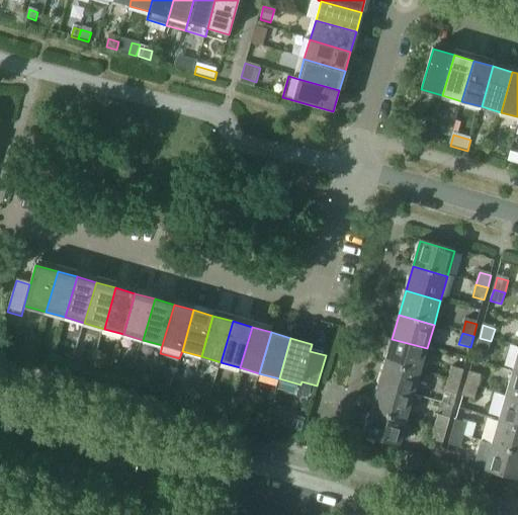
[(491,341),(480,338),(477,349),(488,352),(491,341)]
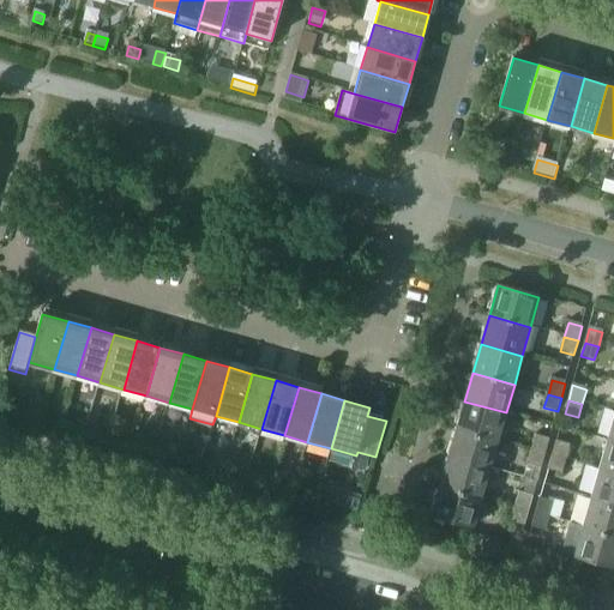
[(464,402),(456,429),(498,441),(506,412),(464,402)]
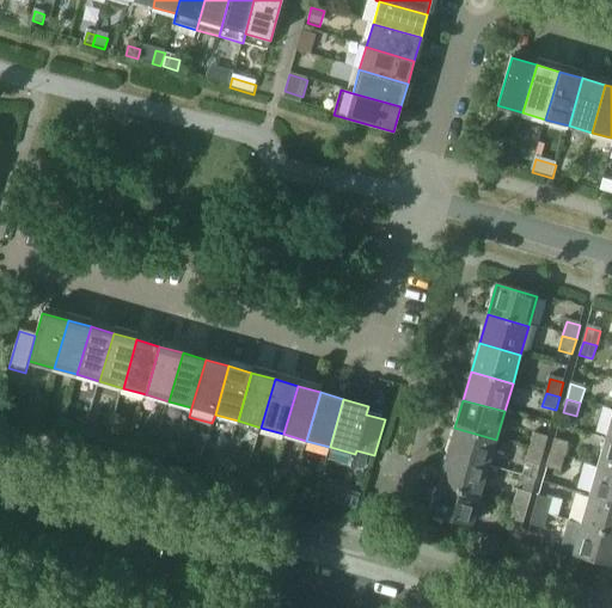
[(20,413),(19,416),(38,421),(42,410),(20,413)]
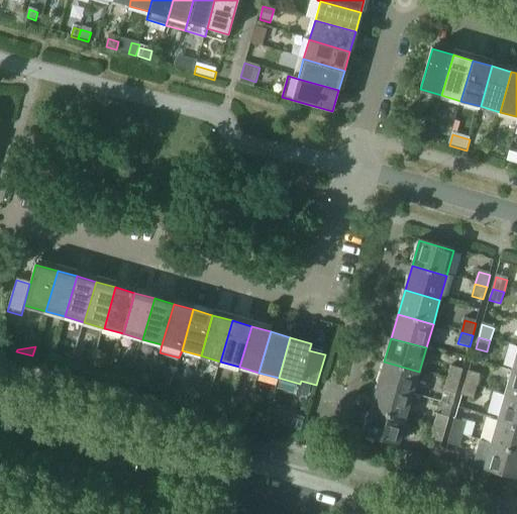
[(72,367),(74,358),(69,357),(65,360),(64,364),(72,367)]
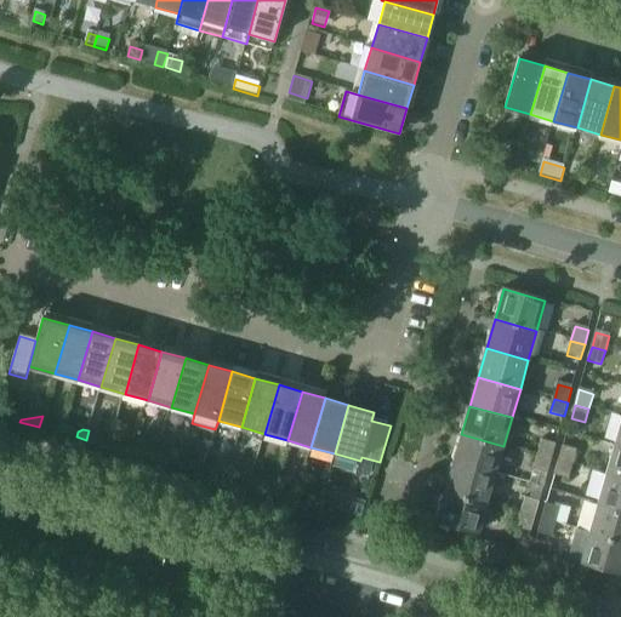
[(461,434),(454,463),(495,475),(503,446),(461,434)]
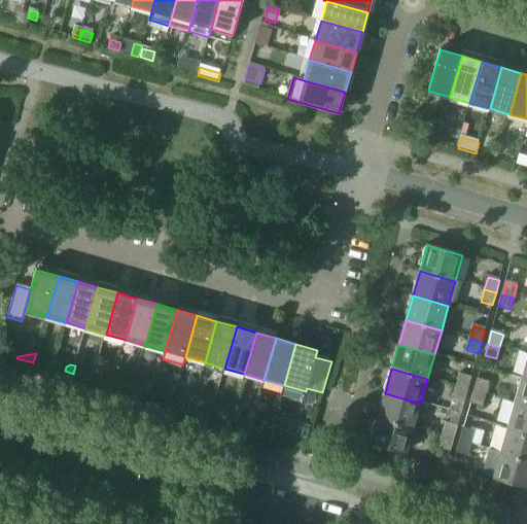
[(460,375),(456,387),(467,391),(471,378),(460,375)]
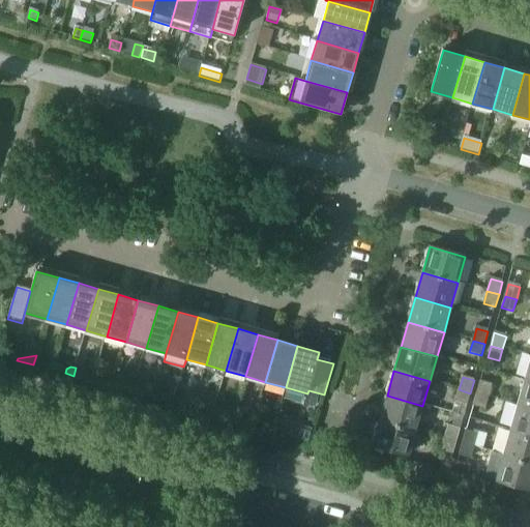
[(116,379),(114,386),(124,389),(126,382),(116,379)]
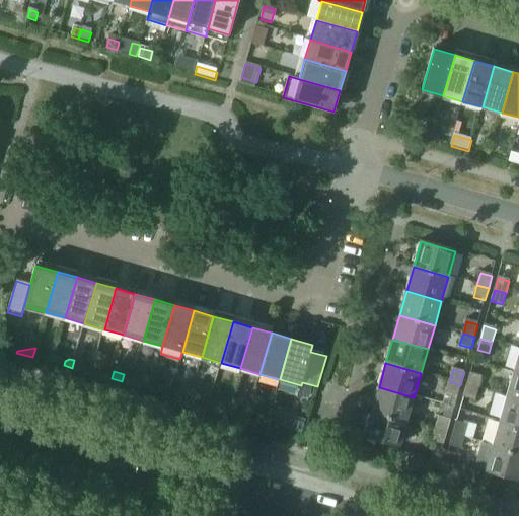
[(134,374),(131,385),(139,387),(141,379),(139,375),(134,374)]
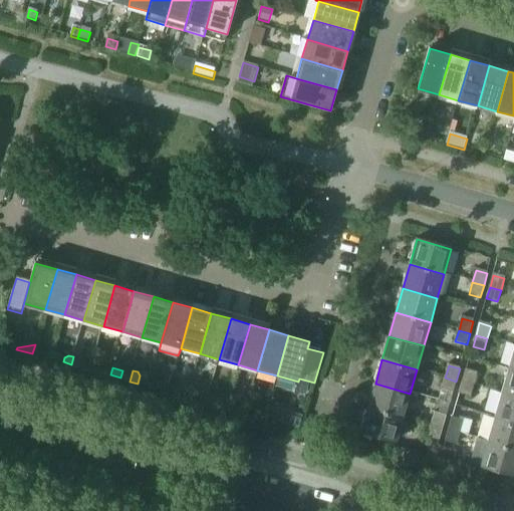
[(466,370),(462,382),(473,386),(477,373),(466,370)]
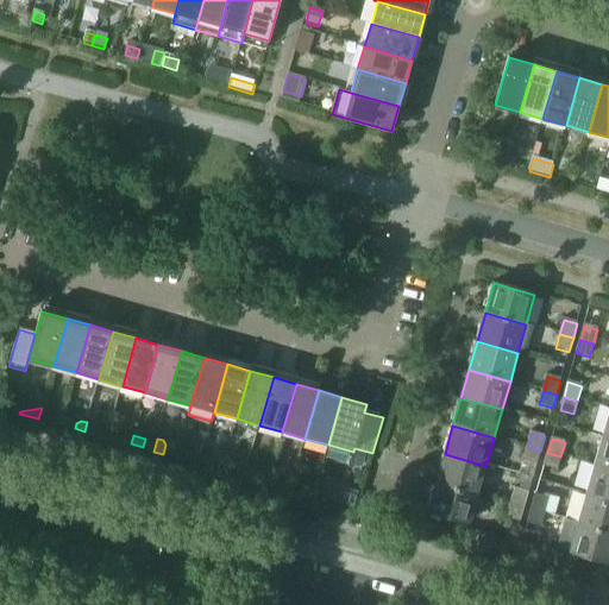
[(608,440),(602,439),(595,466),(608,471),(608,440)]
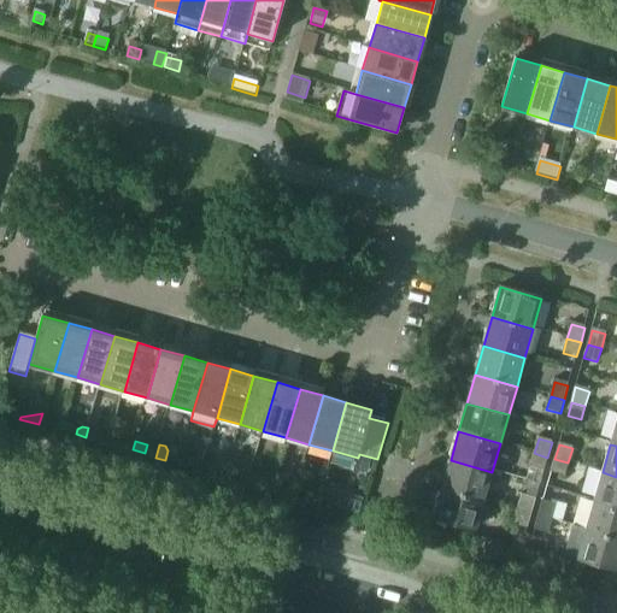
[(547,458),(534,453),(530,467),(544,471),(547,458)]
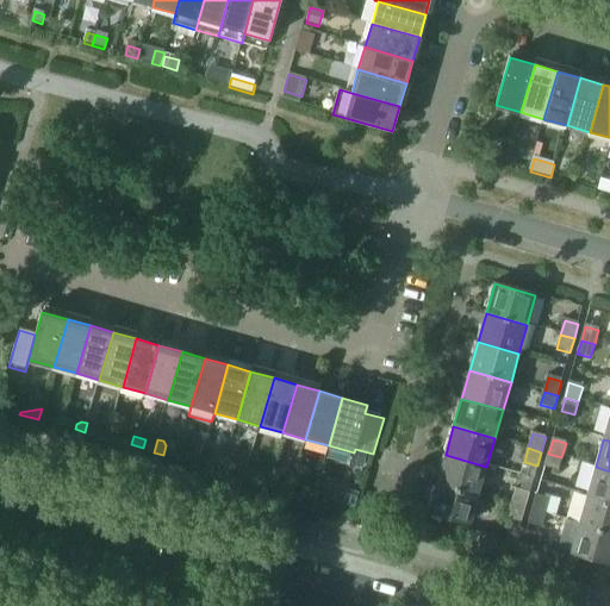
[(211,454),(207,466),(222,469),(224,458),(211,454)]
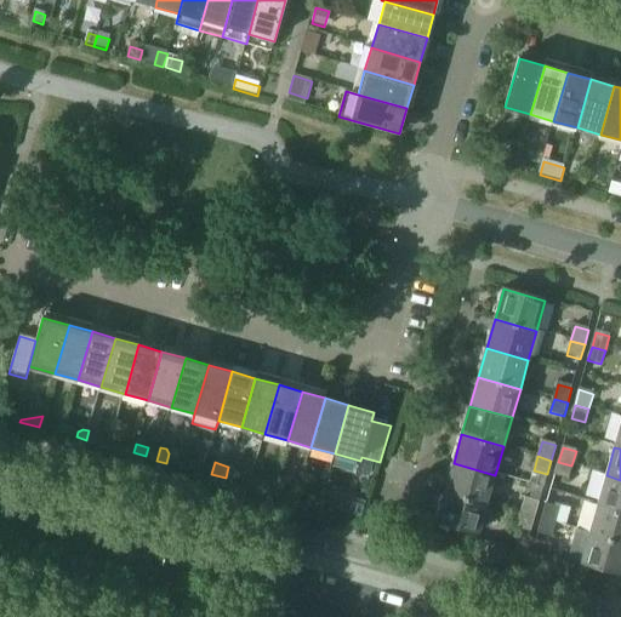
[(571,466),(558,462),(554,476),(568,480),(571,466)]
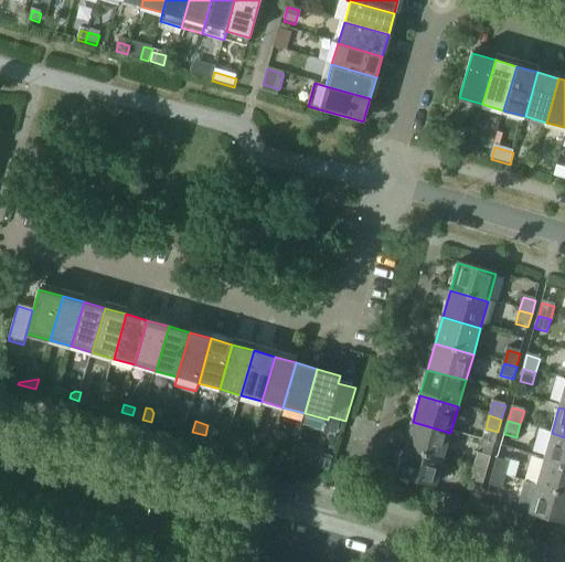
[(413,422),(405,448),(443,459),(450,433),(413,422)]
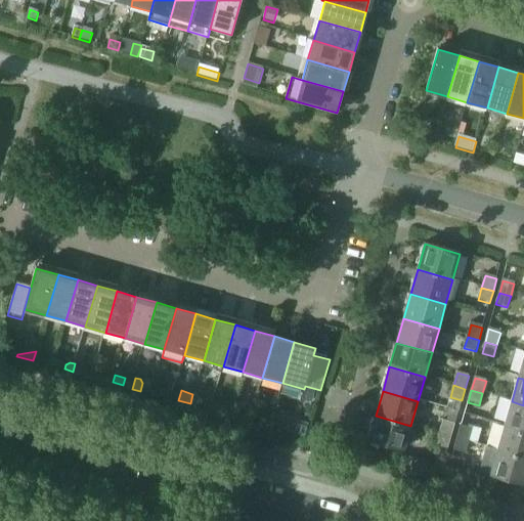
[(523,405),(512,401),(505,426),(523,431),(523,405)]
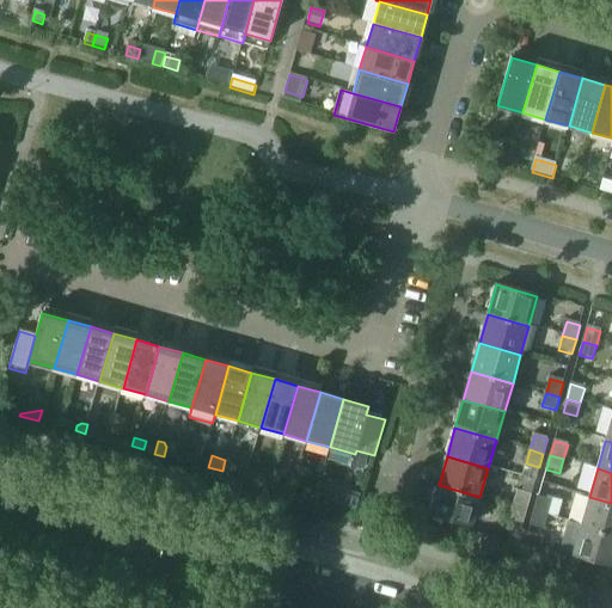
[(273,478),(269,486),(291,492),(293,484),(273,478)]
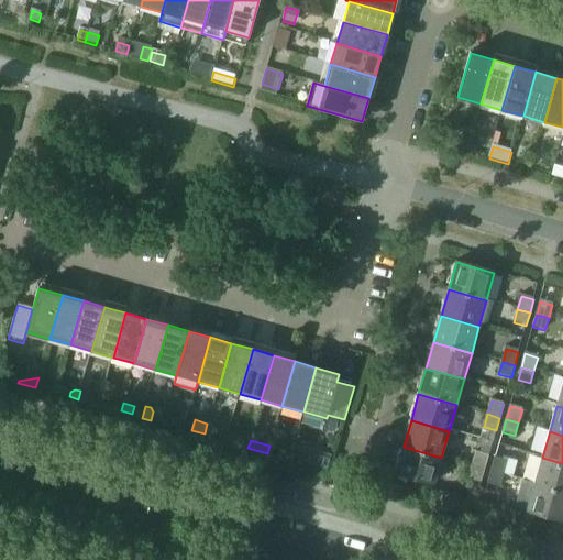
[(294,446),(289,460),(320,469),(323,454),(294,446)]
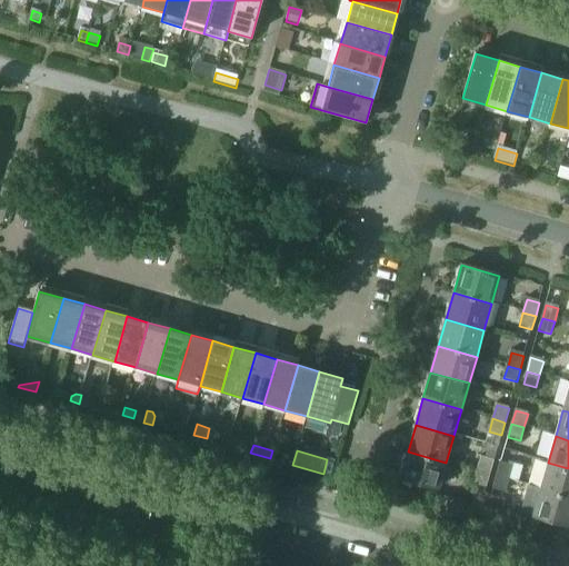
[(446,463),(408,452),(400,478),(438,489),(446,463)]
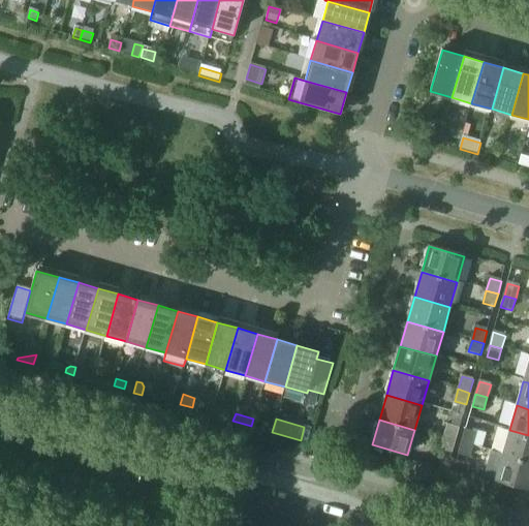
[(447,426),(443,438),(456,441),(459,429),(447,426)]
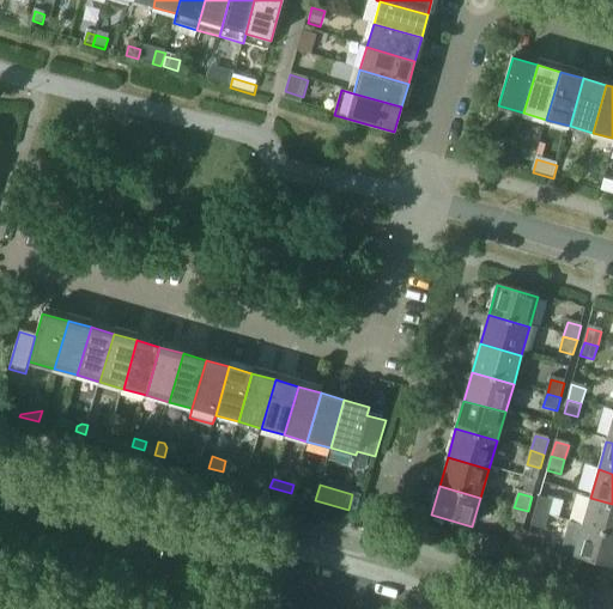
[(612,504),(590,498),(582,527),(612,535),(612,504)]
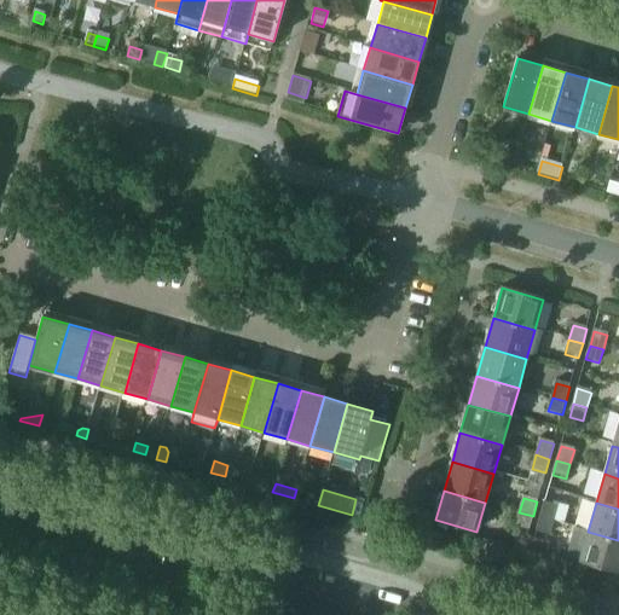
[(544,504),(541,518),(554,522),(557,508),(544,504)]
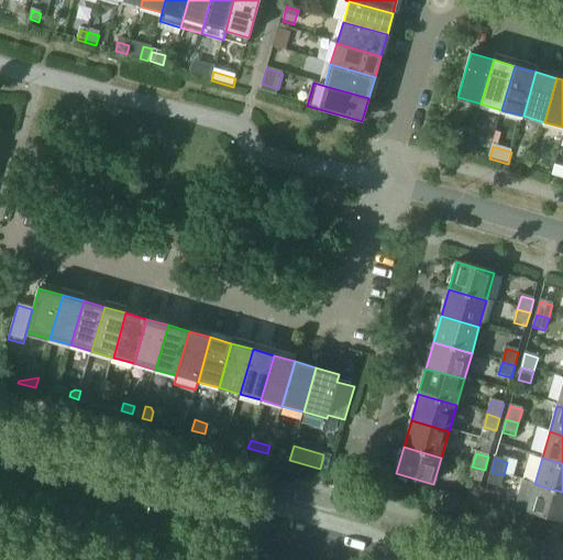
[(485,470),(472,467),(468,480),(481,483),(485,470)]
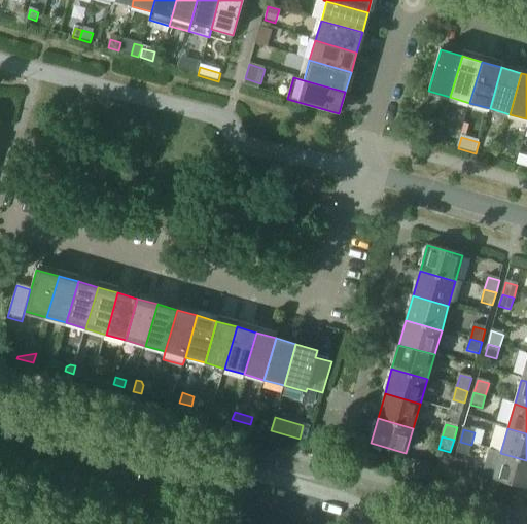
[(471,445),(460,442),(456,454),(468,457),(471,445)]
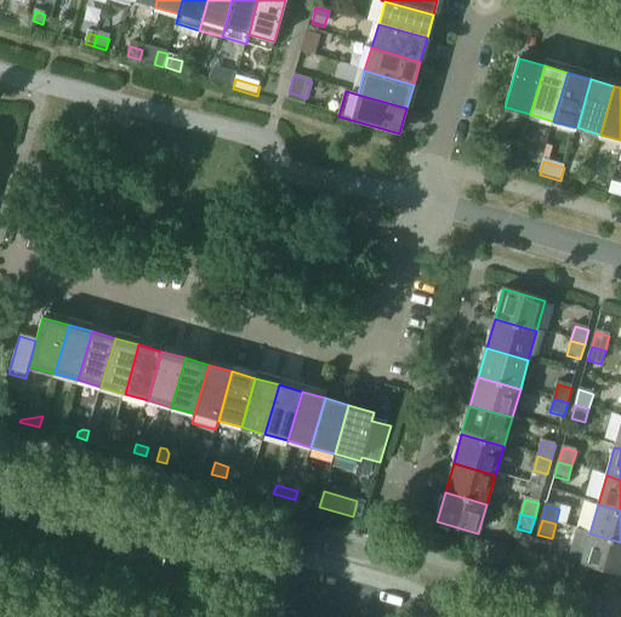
[(620,542),(590,533),(581,564),(620,575),(620,542)]
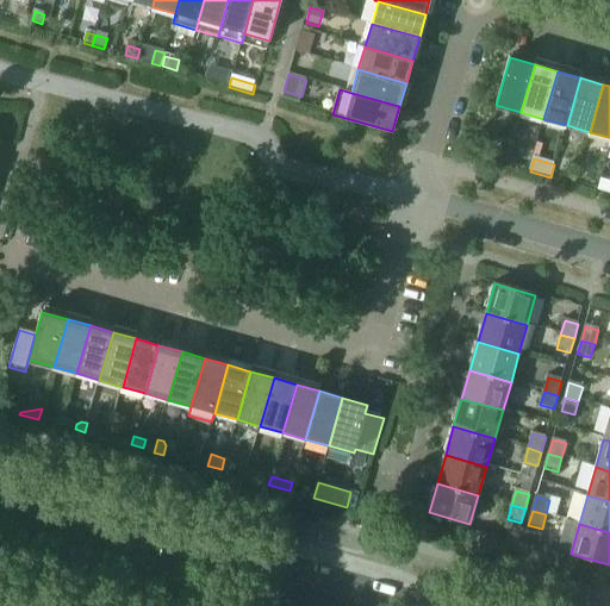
[(531,553),(536,536),(523,532),(518,549),(531,553)]
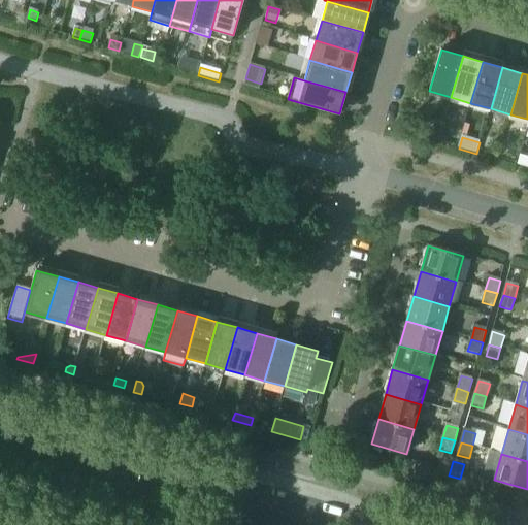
All buildings are outlined.
